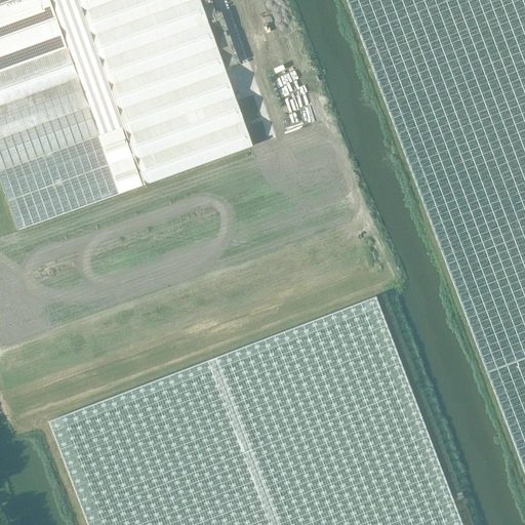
[(0,180),(17,230),(253,146),(200,0),(34,0),(0,12),(0,180)]
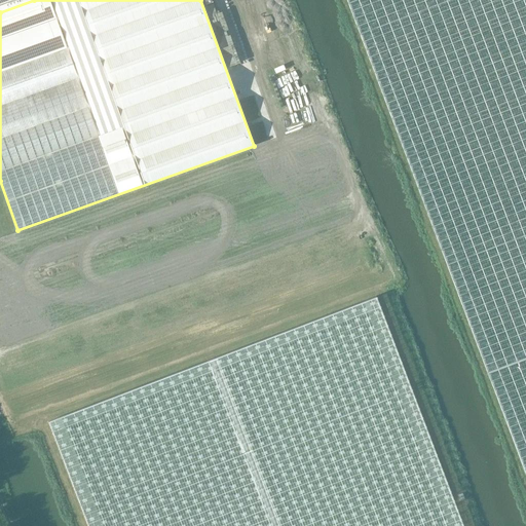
[(0,0),(0,12),(34,0),(0,0)]
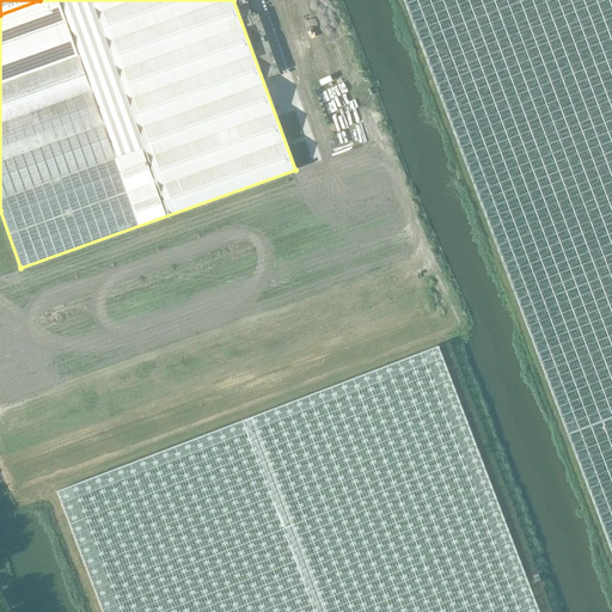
[(611,0),(407,0),(569,432),(611,415),(611,0)]
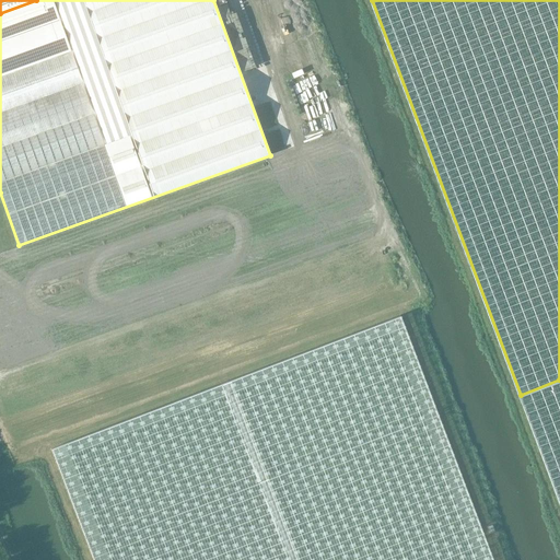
[(491,559),(399,316),(51,448),(93,559),(491,559)]
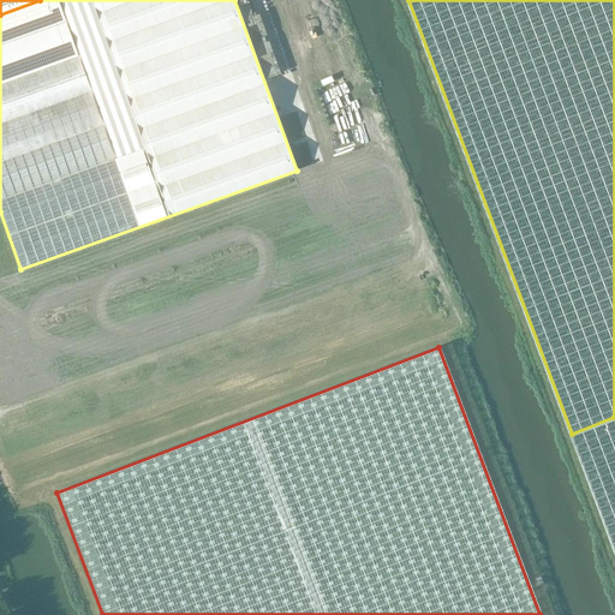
[(614,417),(572,434),(614,549),(614,417)]
